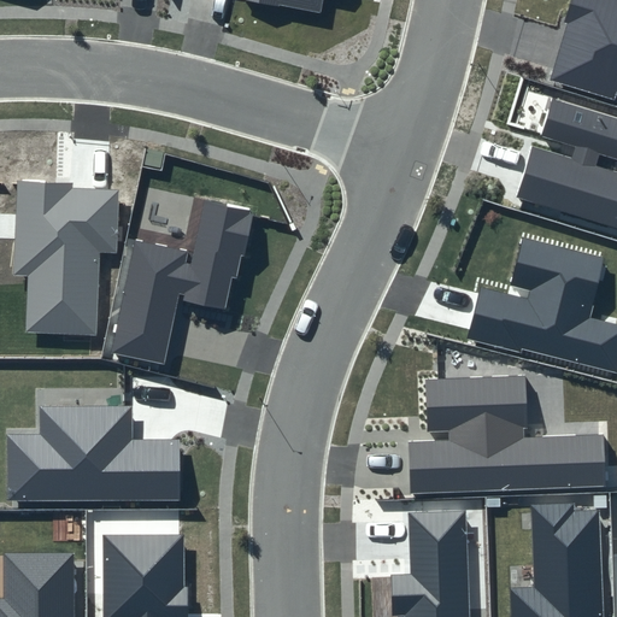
[(245,0),(321,15),(323,0),(245,0)]
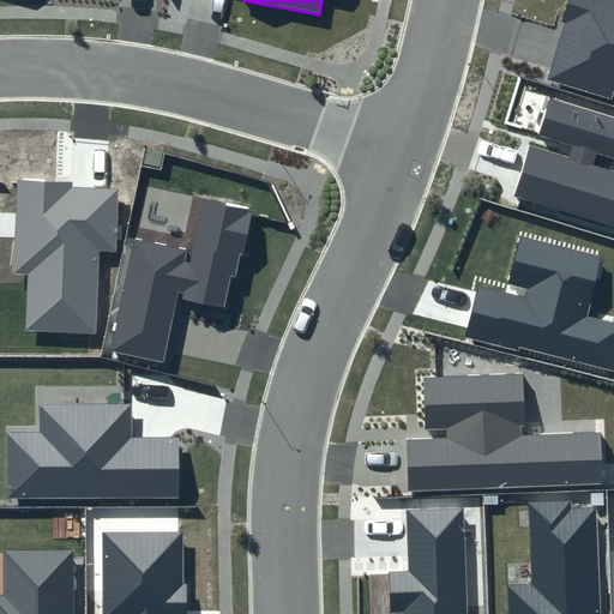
[(613,0),(571,0),(547,80),(613,100),(613,95),(613,0)]
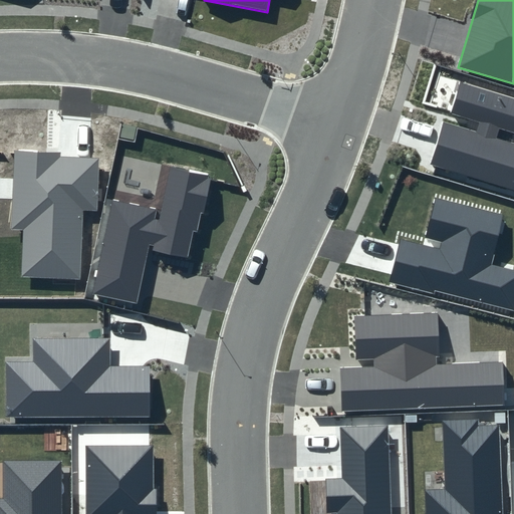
[(513,97),(460,82),(451,113),(480,122),(476,131),(445,121),(432,165),(513,190),(513,143),(496,138),(499,129),(513,133),(513,97)]
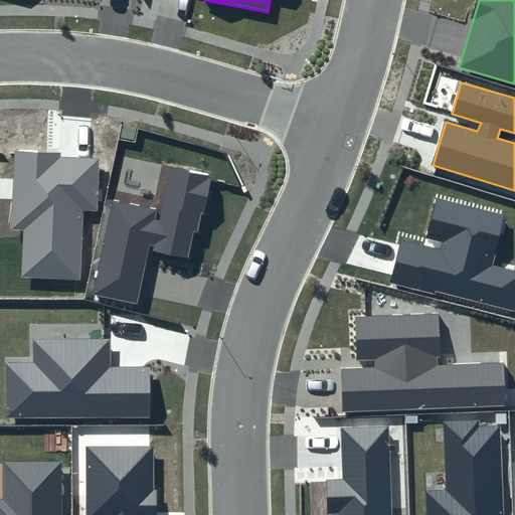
[(100,156),(14,151),(12,230),(24,231),(22,278),(80,280),(82,211),(99,212),(100,156)]
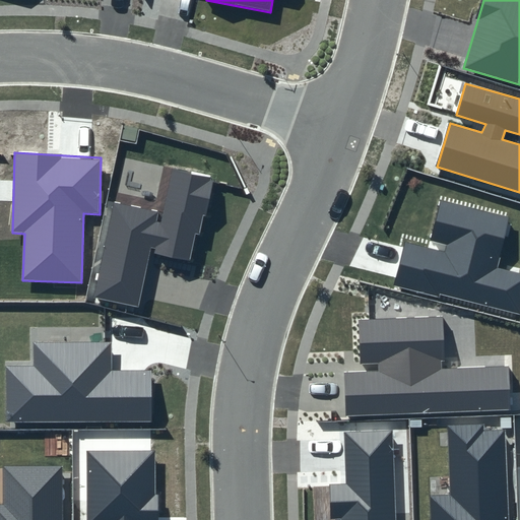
[(163,212),(114,202),(92,298),(139,308),(150,252),(193,261),(212,179),(172,170),(163,212)]
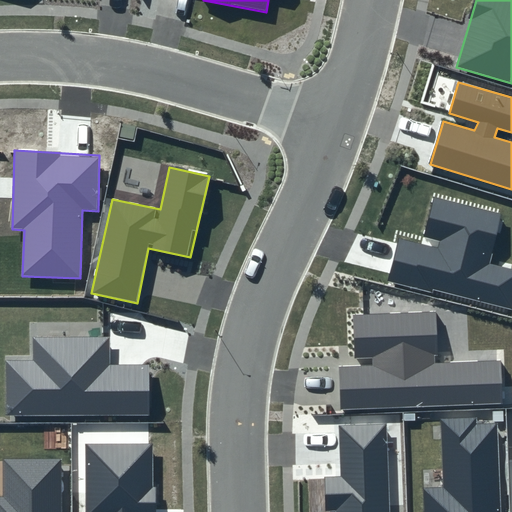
[(500,213),(434,197),(422,245),(398,239),(388,280),(511,311),(511,270),(488,264),(500,213)]
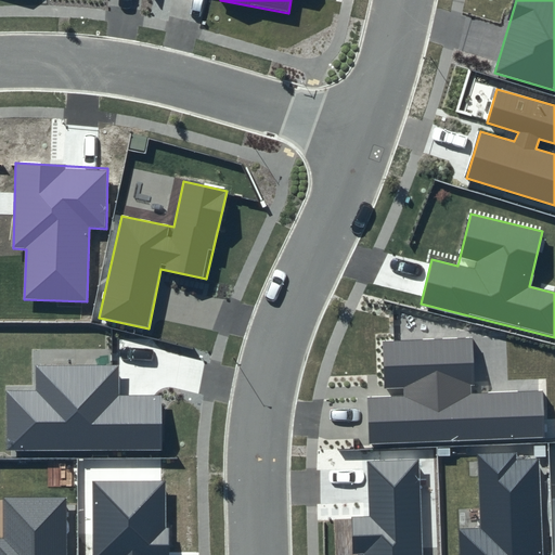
[(473,338),(384,341),(385,397),(366,398),(369,444),(546,438),(543,390),(474,394),(473,338)]
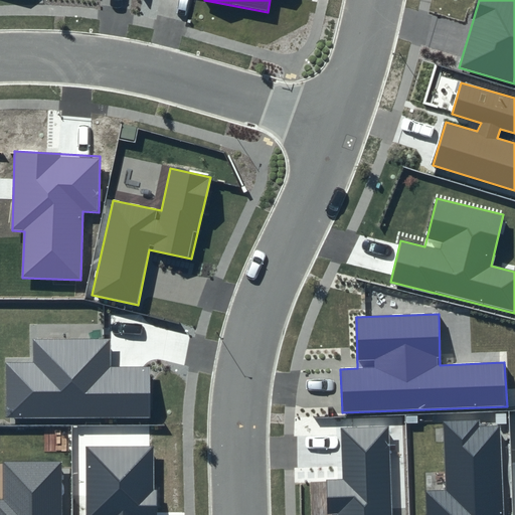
[(33,363),(5,362),(6,418),(151,417),(150,366),(110,367),(110,338),(33,339),(33,363)]
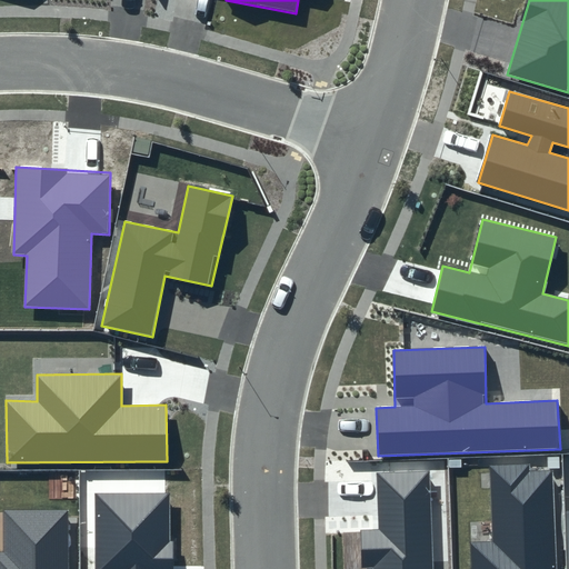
[(559,568),(555,463),(490,466),(492,540),(469,542),(469,568),(559,568)]
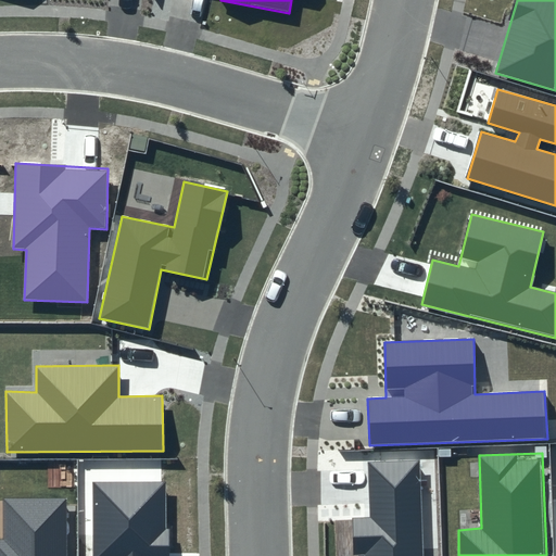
[(424,555),(419,460),(368,462),(370,516),(351,518),(351,555),(354,555),(365,555),(424,555)]
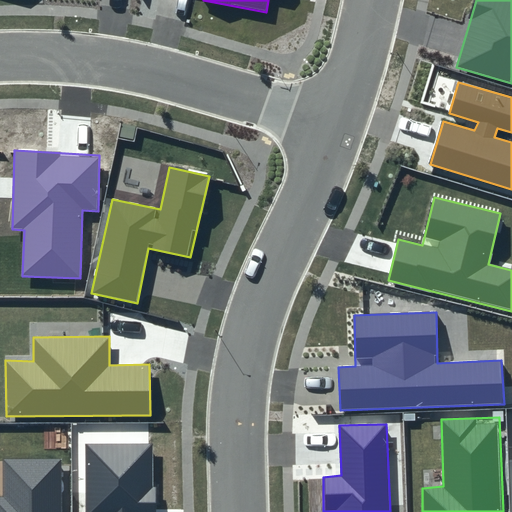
[(155,511),(153,444),(86,444),(85,511),(155,511)]
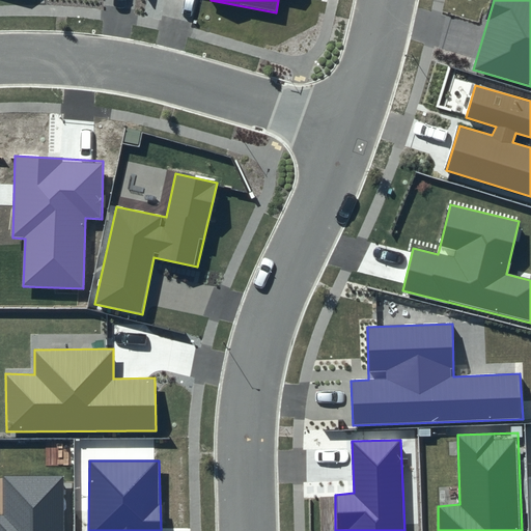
[(3,514),(0,514),(0,530),(62,530),(62,476),(2,477),(3,514)]
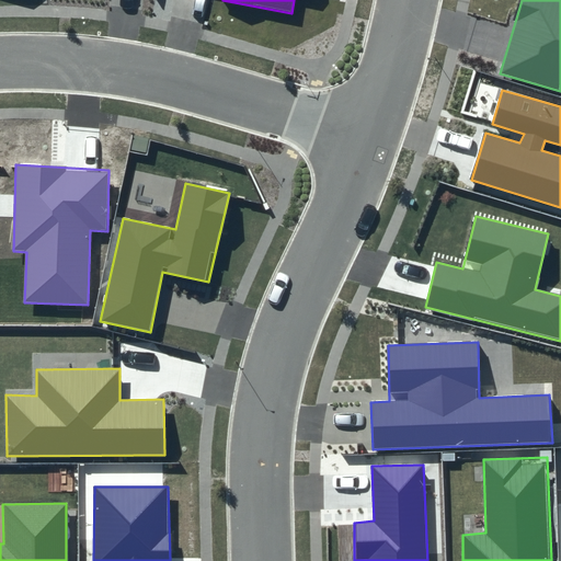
All buildings are outlined.
